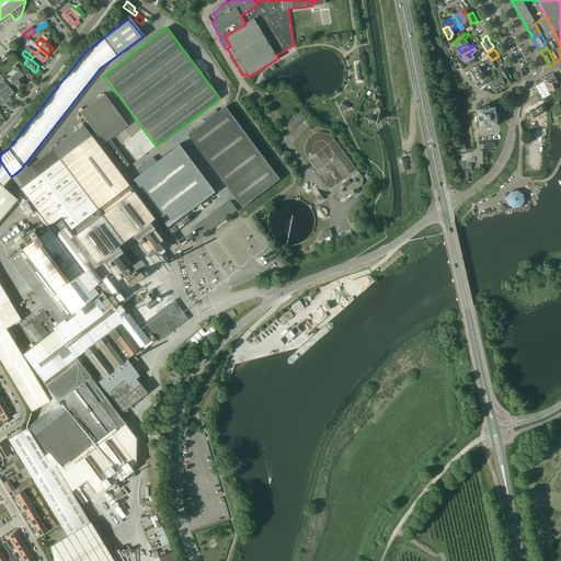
[(473,57),(465,61),(466,63),(465,63),(466,65),(467,65),(468,65),(469,66),(481,59),(479,57),(474,59),(473,57)]
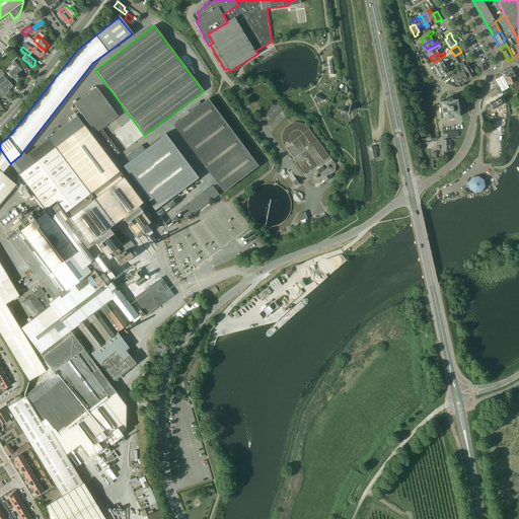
[(17,69),(21,65),(16,60),(13,63),(16,67),(17,69)]
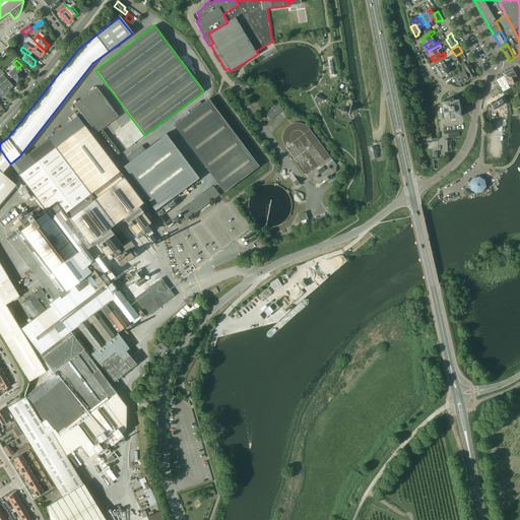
[(448,67),(448,66),(445,62),(437,67),(436,68),(439,72),(448,67)]
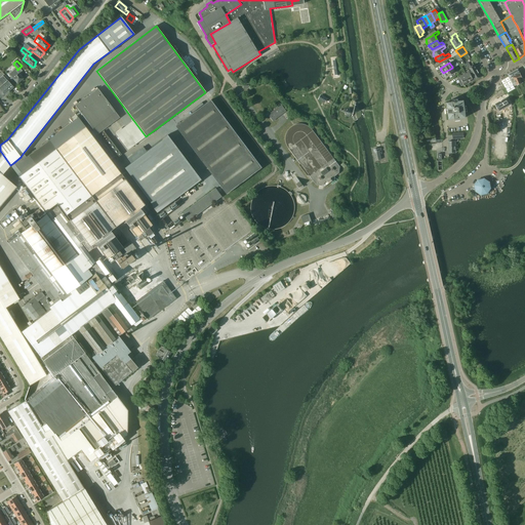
[(468,63),(465,65),(466,66),(467,68),(468,68),(470,72),(474,81),(481,78),(474,66),(471,67),(469,64),(468,63)]
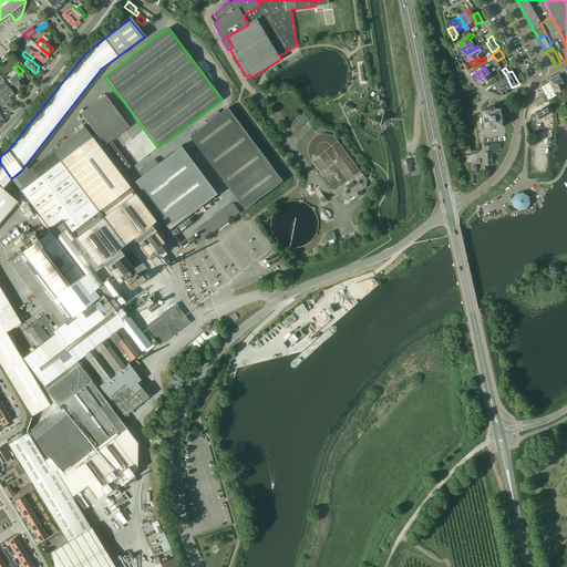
[(491,70),(488,72),(488,73),(478,79),(481,84),(483,83),(492,78),(490,74),(492,72),(491,70)]
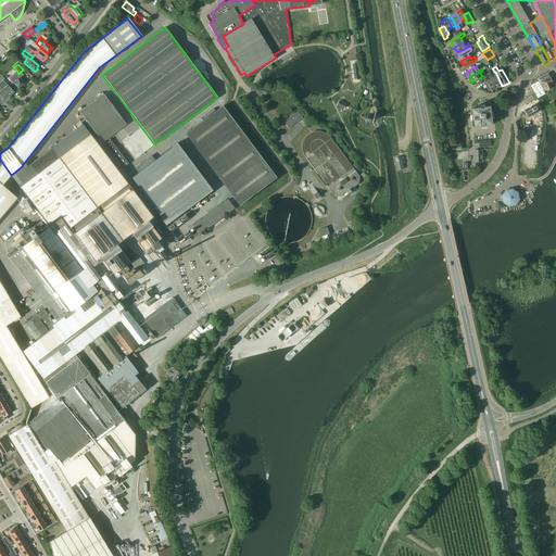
[(13,75),(10,78),(19,89),(25,84),(20,78),(17,75),(19,74),(17,72),(13,75)]
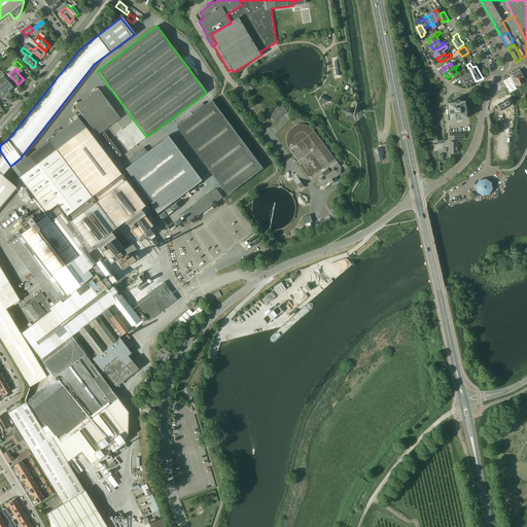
[(520,69),(510,75),(511,77),(512,78),(515,84),(518,82),(519,85),(524,83),(526,80),(526,79),(525,76),(524,77),(520,69)]
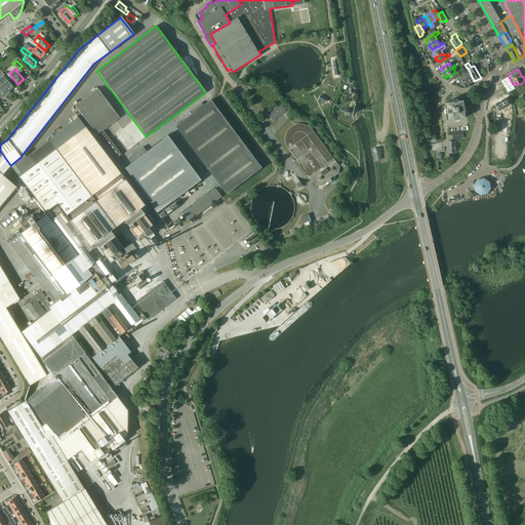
[(466,74),(463,71),(461,72),(463,75),(459,77),(457,78),(461,86),(463,85),(469,83),(465,74),(466,74)]
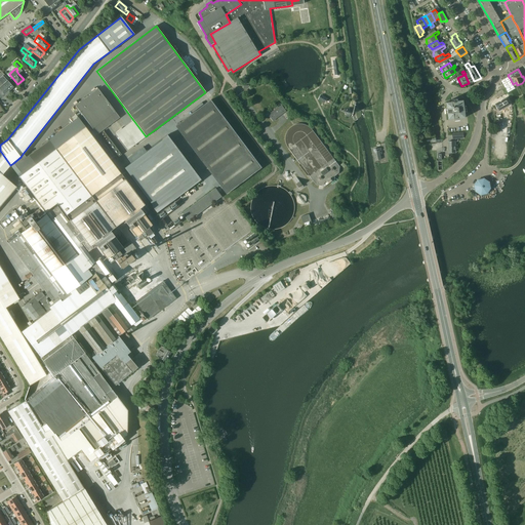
[(466,74),(465,74),(469,83),(474,81),(470,72),(466,74)]
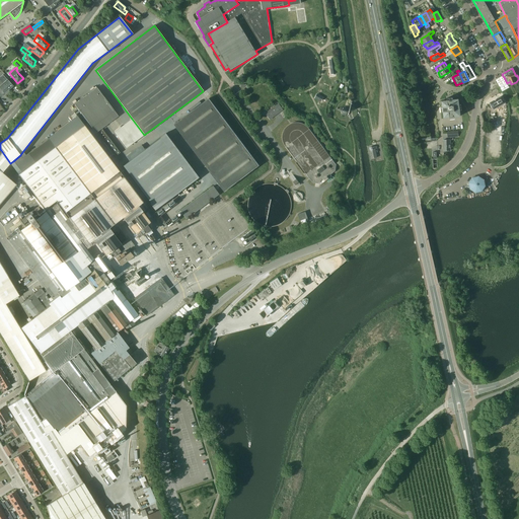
[(0,77),(0,79),(9,90),(13,86),(3,75),(0,77)]
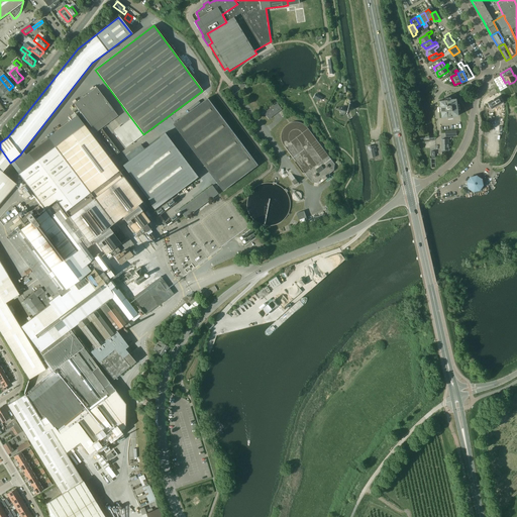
[(501,76),(494,80),(497,85),(498,85),(498,86),(505,83),(502,77),(501,76)]
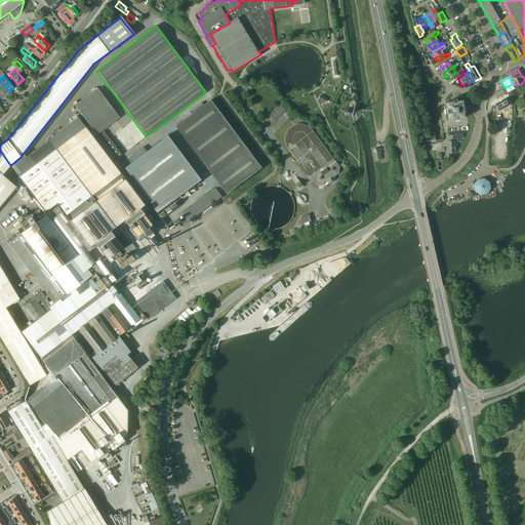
[(9,91),(0,80),(0,95),(1,97),(4,94),(9,91)]
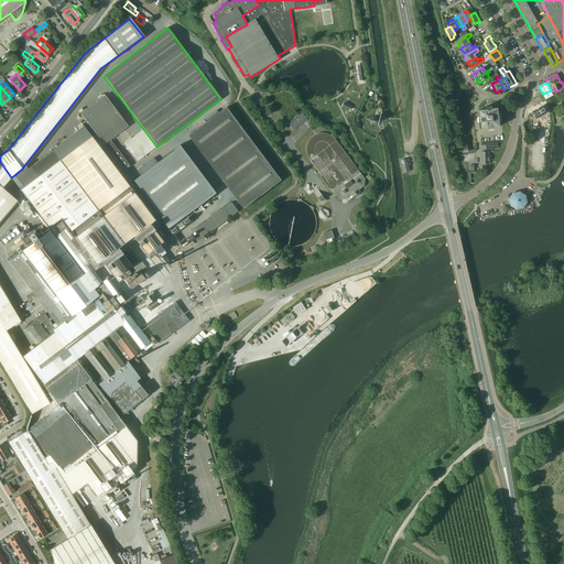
[(104,144),(128,127),(105,95),(80,114),(104,144)]
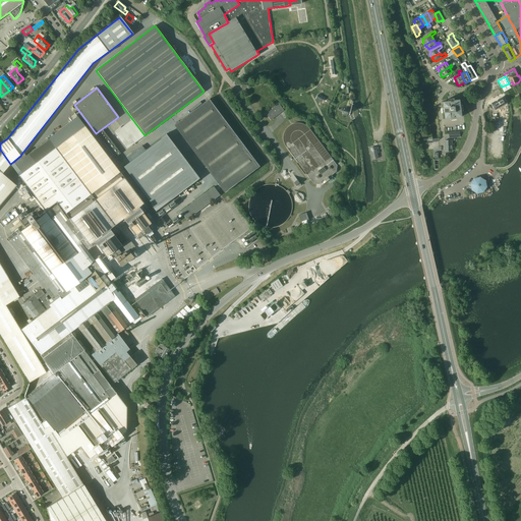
[(504,97),(491,103),(493,105),(496,110),(507,103),(504,97)]
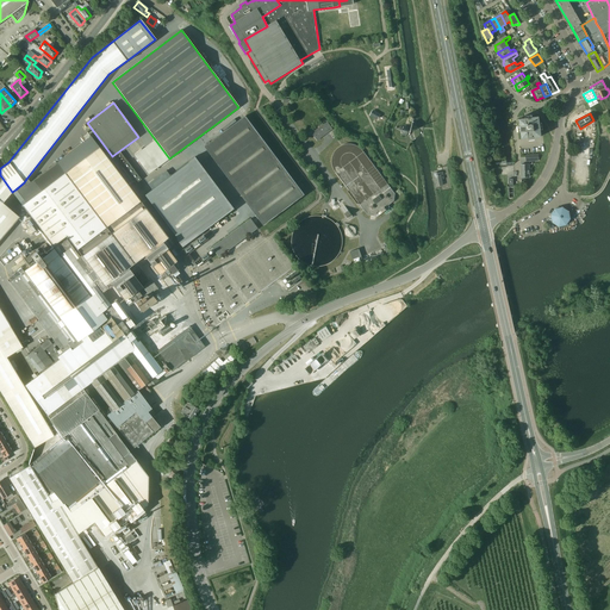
[(205,147),(265,225),(305,194),(246,116),(205,147)]
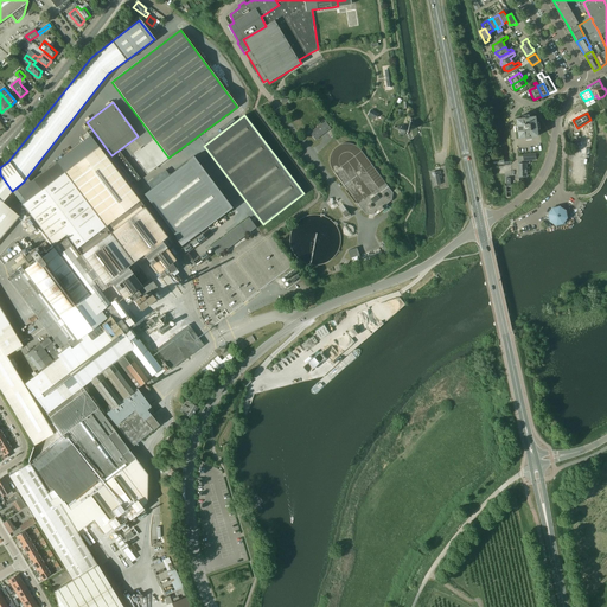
[(518,139),(538,136),(536,116),(516,119),(518,139)]
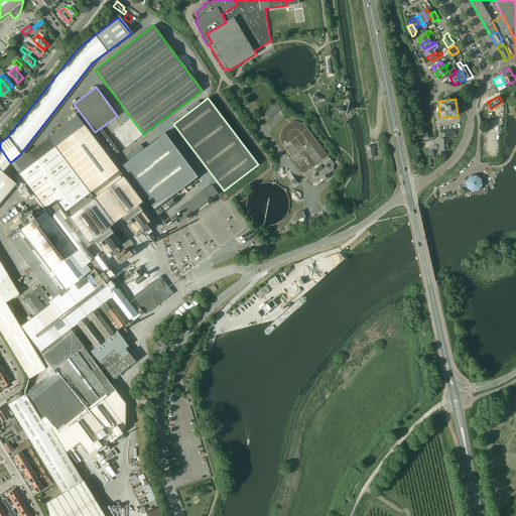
[(269,119),(281,110),(276,103),(264,113),(269,119)]
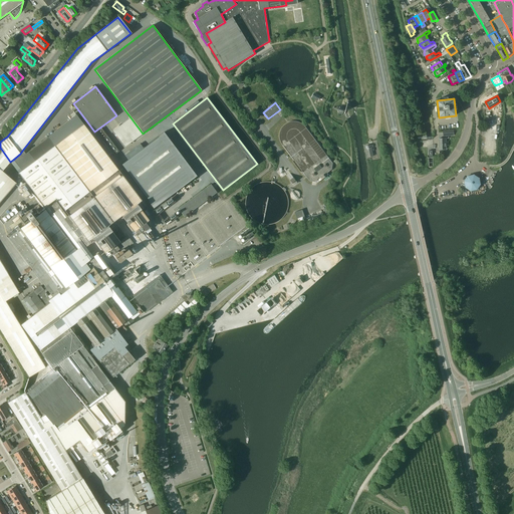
[(21,394),(7,403),(31,442),(60,491),(46,500),(49,513),(103,513),(82,478),(65,450),(78,440),(87,452),(106,437),(109,440),(121,431),(119,428),(123,425),(124,402),(113,388),(111,383),(68,327),(76,322),(94,346),(89,349),(112,377),(129,363),(135,359),(127,350),(127,351),(123,346),(126,344),(115,329),(121,324),(122,323),(126,327),(135,321),(133,319),(140,314),(138,311),(137,312),(110,278),(114,275),(97,253),(92,257),(83,244),(92,237),(107,258),(113,254),(117,260),(121,261),(132,254),(127,249),(120,254),(117,250),(119,249),(115,244),(119,241),(107,226),(112,222),(121,215),(134,231),(136,229),(146,222),(148,220),(136,204),(143,199),(119,167),(114,170),(107,160),(118,152),(104,133),(101,129),(96,133),(92,136),(83,123),(76,114),(27,152),(25,154),(22,151),(20,154),(13,160),(21,171),(18,173),(44,207),(46,209),(42,211),(41,209),(33,215),(35,217),(34,218),(30,213),(26,216),(30,221),(25,224),(23,222),(11,231),(12,232),(9,234),(11,235),(9,237),(44,283),(22,300),(33,315),(20,324),(53,368),(34,383),(26,391),(27,393),(26,394),(25,392),(24,393),(21,394)]
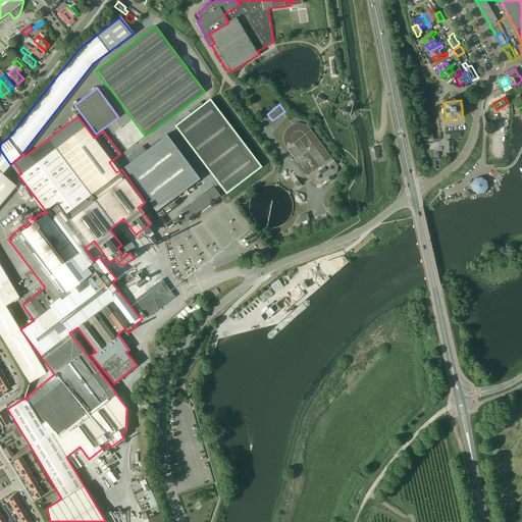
[(201,178),(167,134),(145,151),(129,162),(123,166),(157,211),(201,178)]
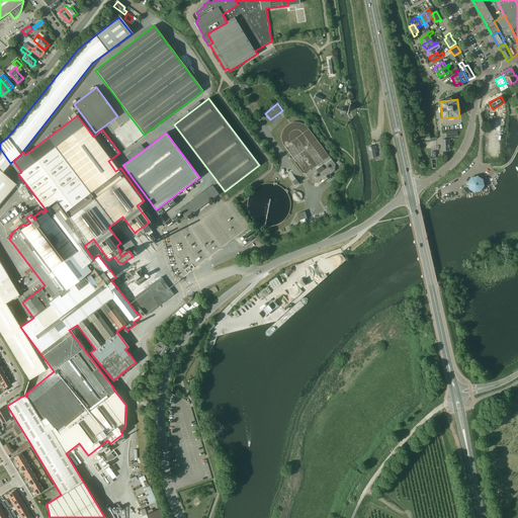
[(141,145),(125,156),(128,161),(144,150),(141,145)]
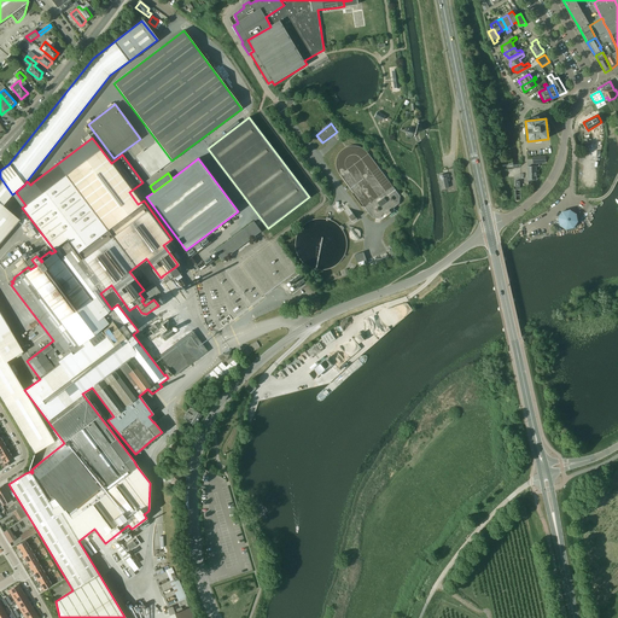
[(12,194),(1,179),(0,179),(0,398),(34,454),(35,454),(54,441),(7,362),(23,351),(0,313),(0,242),(13,227),(11,213),(3,205),(12,194)]
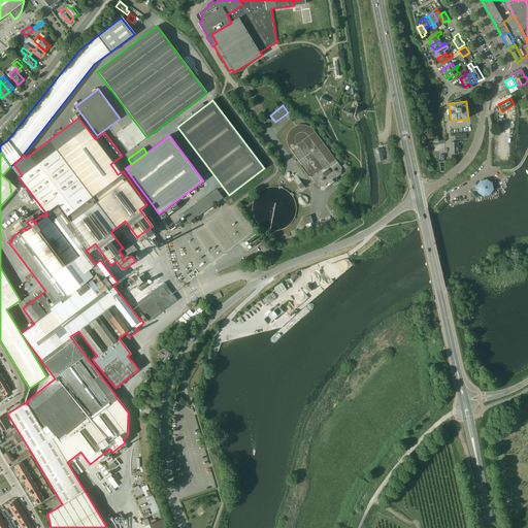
[(302,190),(305,187),(294,172),(291,174),(302,190)]
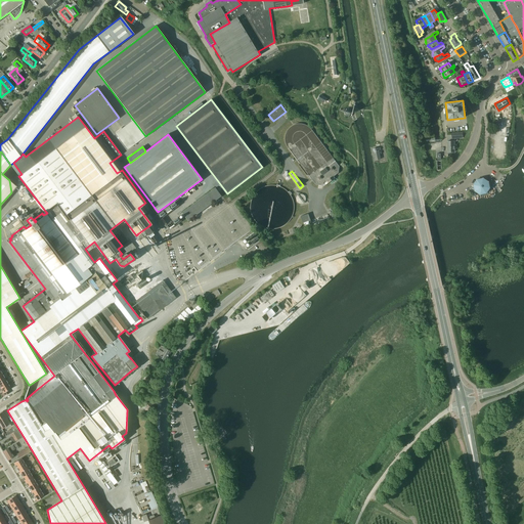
[(482,178),(476,179),(470,188),(479,194),(485,193),(489,188),(487,182),(482,178)]
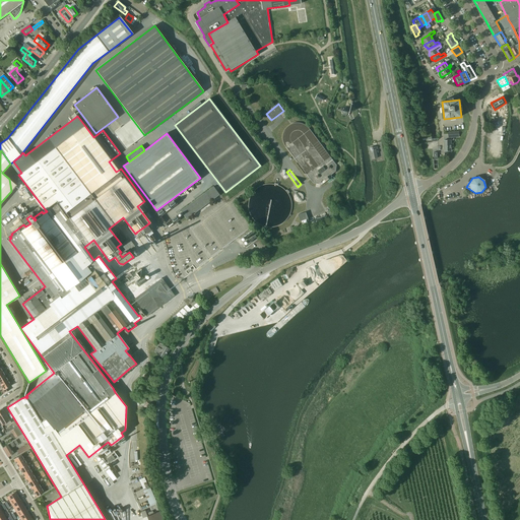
[(187,219),(219,195),(213,187),(181,211),(187,219)]
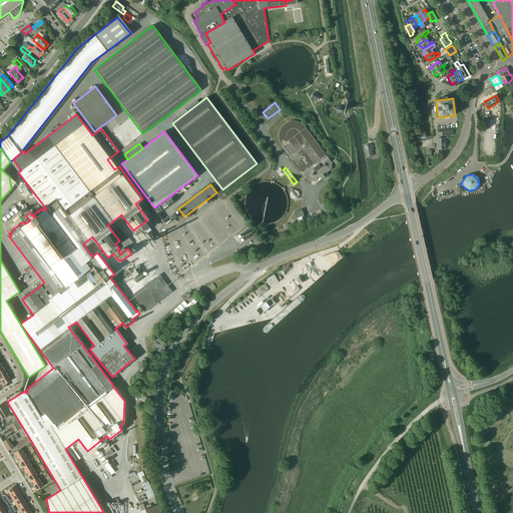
[(324,203),(322,205),(321,205),(327,215),(330,213),(324,203)]
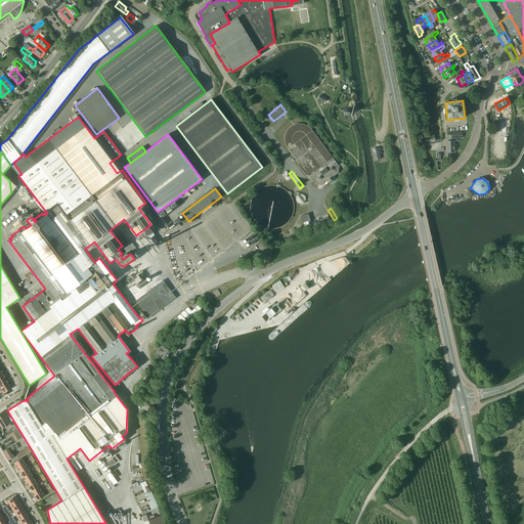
[(12,215),(1,223),(4,226),(18,216),(14,212),(11,214),(12,215)]
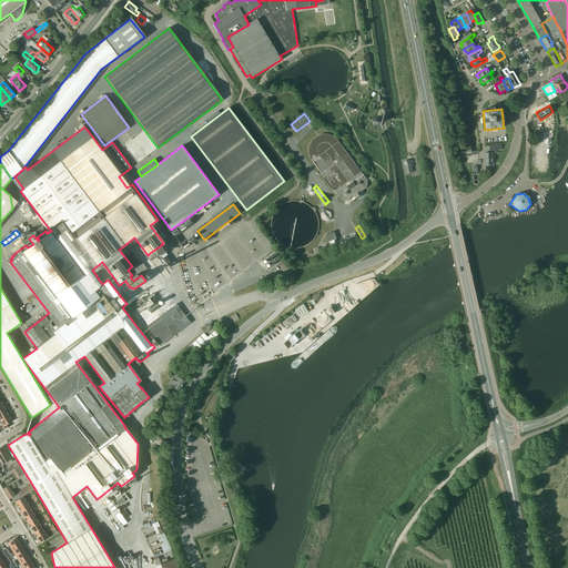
[(330,246),(338,244),(334,232),(326,235),(330,246)]
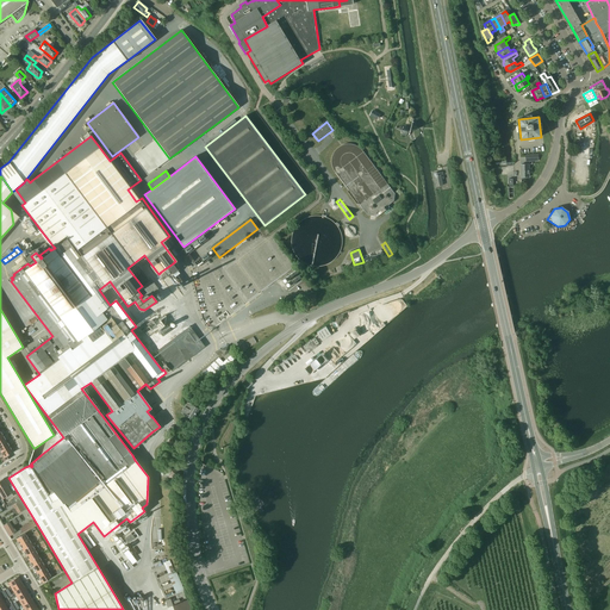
[(200,263),(215,257),(212,253),(199,260),(200,263)]
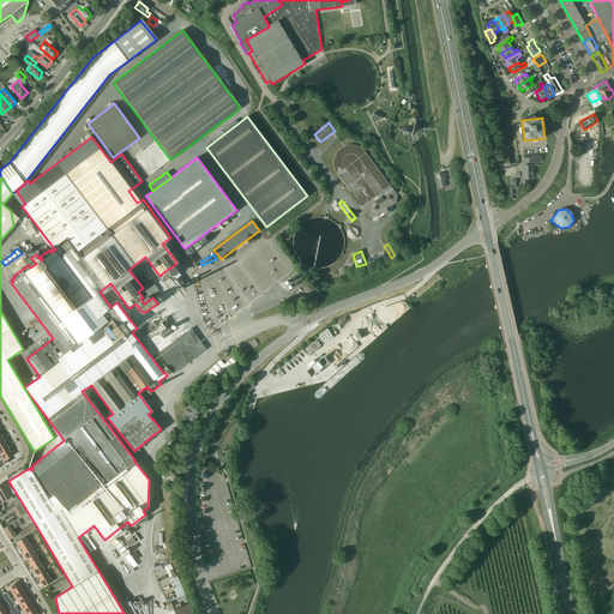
[(174,265),(162,274),(166,280),(169,277),(179,289),(184,284),(178,277),(180,275),(178,271),(174,265)]
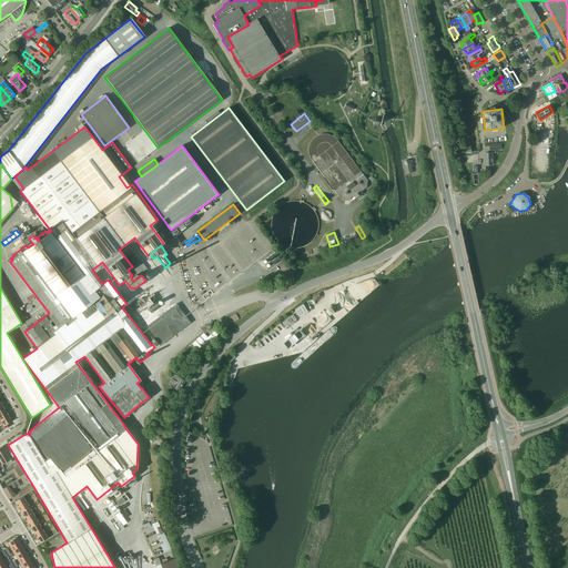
[(132,264),(137,261),(128,249),(123,252),(132,264)]
